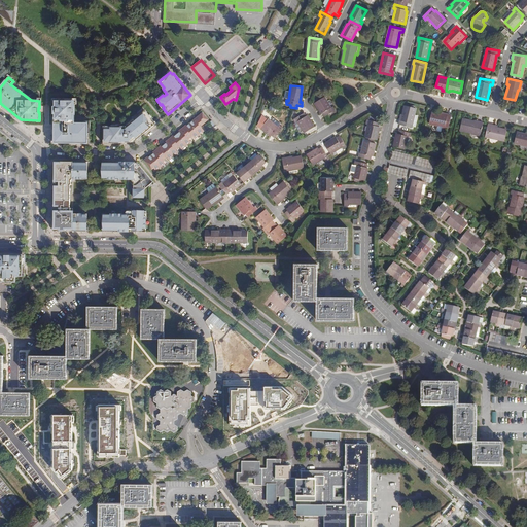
[(330,108),(324,97),(314,103),(321,114),(322,113),(324,116),(335,110),(332,107),(330,108)]
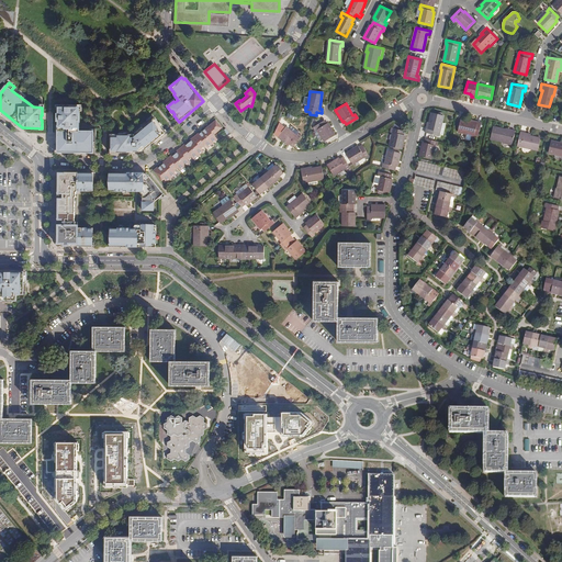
[(57,157),(93,158),(93,132),(82,132),(82,134),(77,134),(77,128),(79,128),(79,108),(58,108),(58,132),(59,132),(59,138),(58,138),(57,157)]
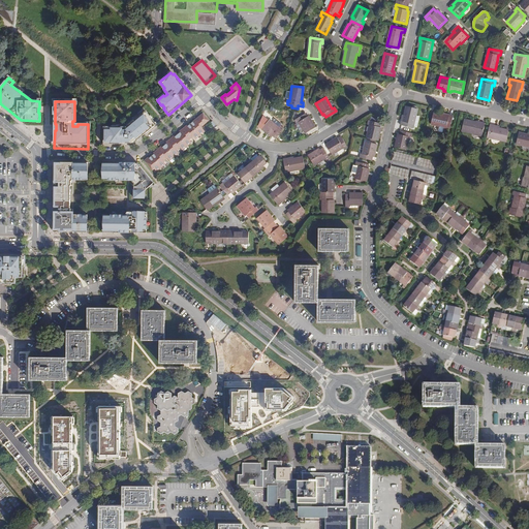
[(417,109),(406,106),(404,115),(403,121),(400,121),(400,124),(412,127),(413,125),(415,116),(417,109)]
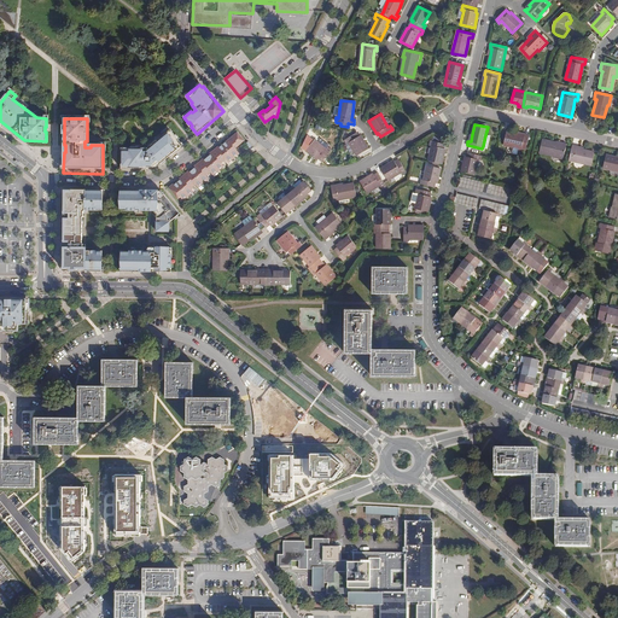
[(130,150),(121,150),(121,168),(147,168),(153,168),(159,162),(161,164),(182,145),(179,140),(178,140),(174,136),(175,136),(172,132),(168,134),(167,133),(163,135),(164,138),(162,139),(159,138),(151,145),(152,146),(147,150),(147,147),(130,147),(130,150)]
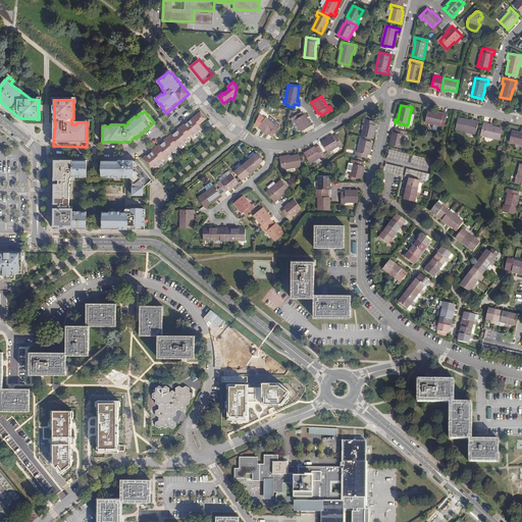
[(436,113),(427,111),(425,121),(432,123),(432,127),(432,128),(436,129),(438,128),(438,124),(444,125),(447,113),(442,112),(442,114),(436,113)]
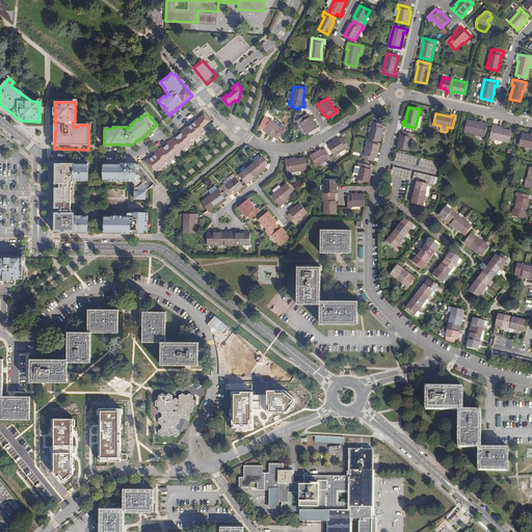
[(308,117),(306,114),(295,121),(297,125),(299,123),(307,134),(316,129),(310,116),(308,117)]
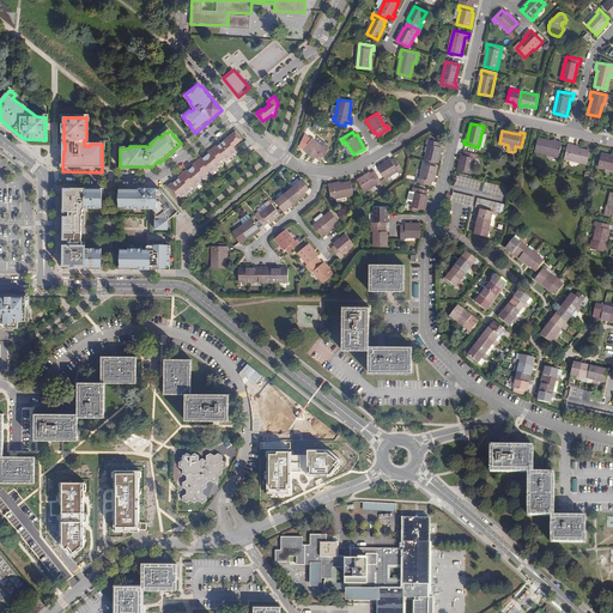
[(180,195),(186,204),(190,200),(189,199),(196,193),(198,194),(204,189),(205,190),(213,183),(213,182),(218,177),(219,178),(229,170),(228,170),(234,165),(235,165),(243,158),(243,157),(248,152),(249,153),(254,150),(242,135),(242,140),(240,137),(229,146),(232,149),(228,153),(225,150),(214,158),(217,162),(212,165),(210,162),(199,171),(202,174),(198,177),(195,175),(184,183),(188,188),(180,195)]
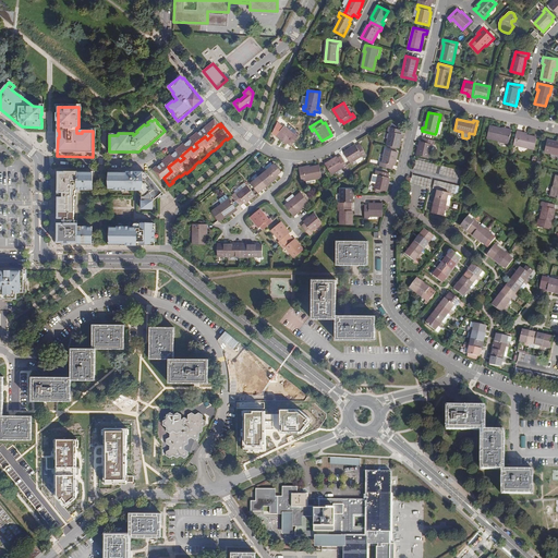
[(500,129),(487,125),(485,136),(498,140),(498,141),(507,143),(510,129),(502,128),(502,130),(500,129)]
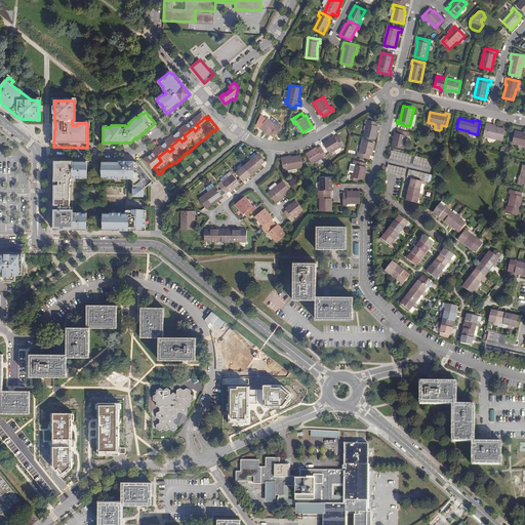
[(271,123),(267,120),(259,128),(270,136),(271,135),(274,137),(281,128),(278,126),(277,128),(271,123)]
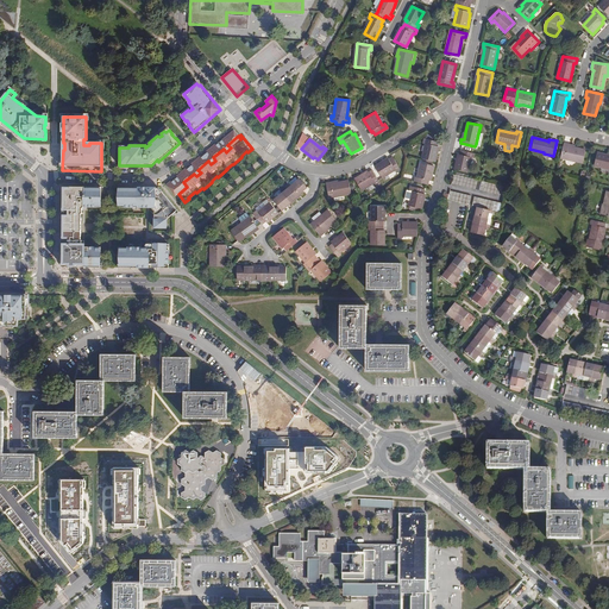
[(439,143),(425,139),(424,144),(426,144),(422,159),(435,163),(439,148),(438,148),(439,143)]
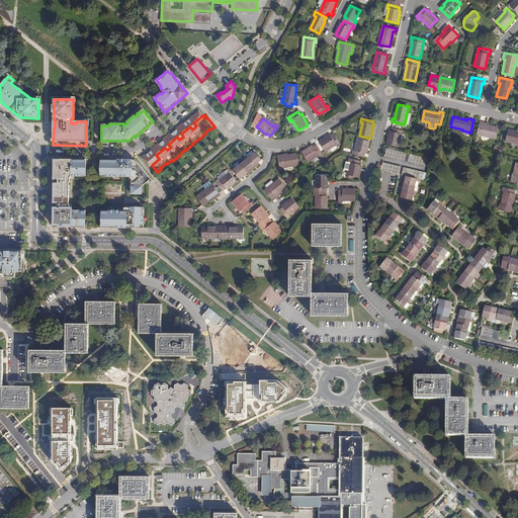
[(483,122),(479,121),(476,134),(494,138),(497,127),(487,124),(482,123),(483,122)]
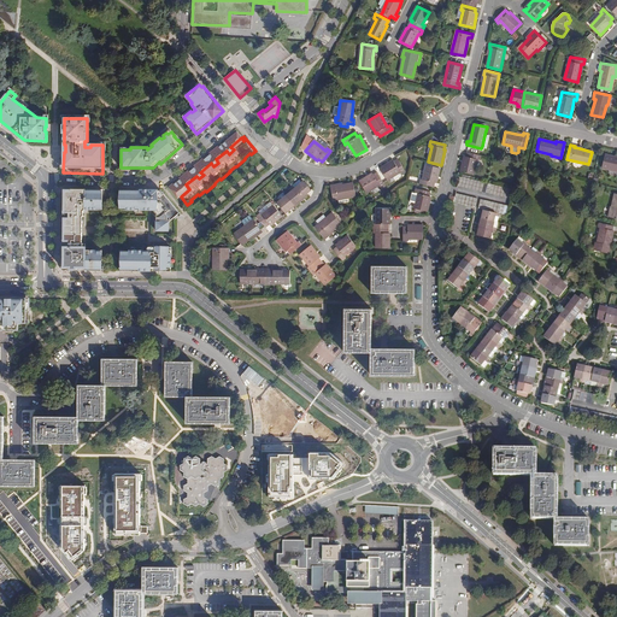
[(480,156),(466,152),(465,157),(463,157),(460,171),(474,174),(477,159),(480,159),(480,156)]
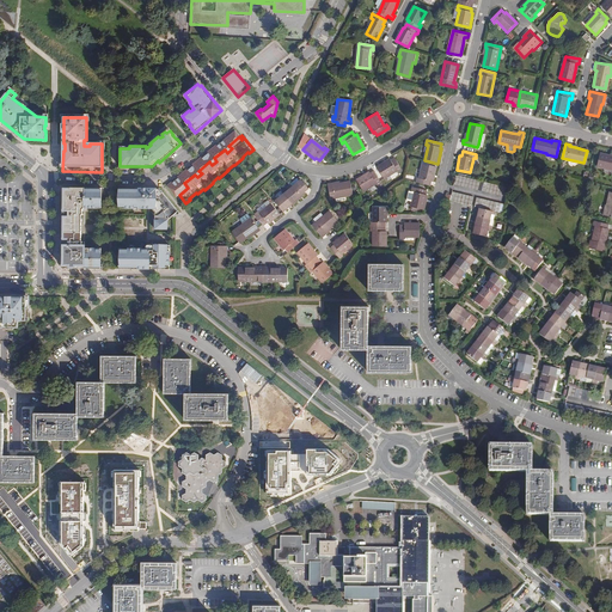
[(611,154),(611,155),(600,152),(597,165),(611,169),(611,154)]
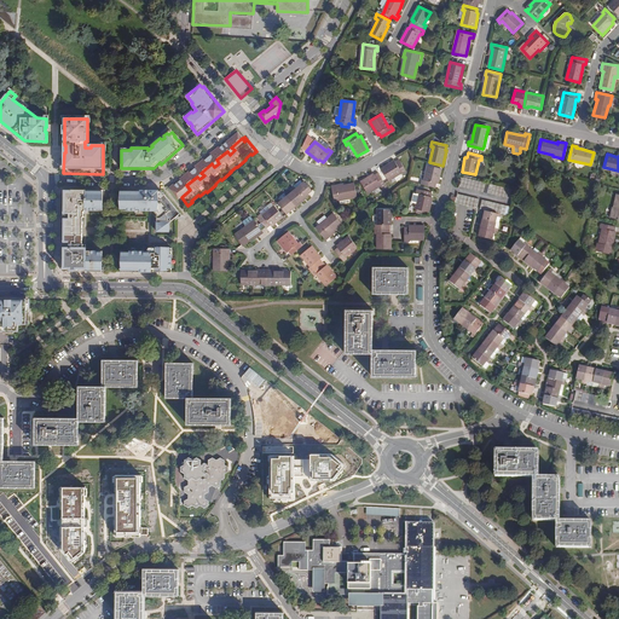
[(408,172),(399,160),(395,162),(394,161),(381,168),(388,180),(401,172),(403,174),(408,172)]
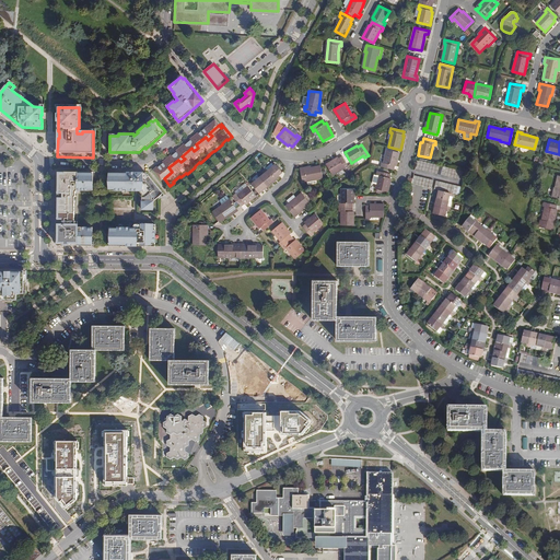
[(399,154),(387,151),(384,164),(382,164),(381,167),(394,171),(394,166),(396,167),(399,154)]
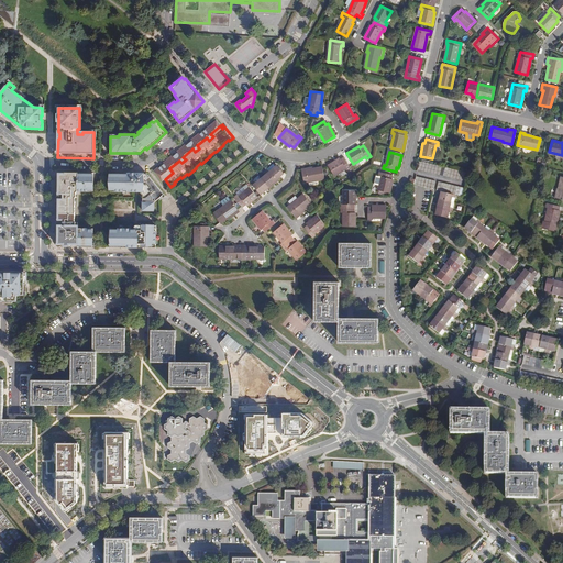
[(351,168),(344,157),(340,159),(339,157),(328,165),(334,175),(345,168),(346,170),(351,168)]
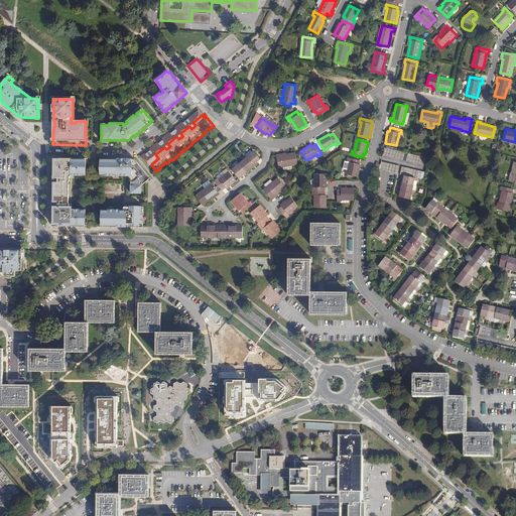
[(245,155),(243,157),(252,167),(257,163),(256,162),(259,159),(253,152),(252,153),(247,157),(245,155)]
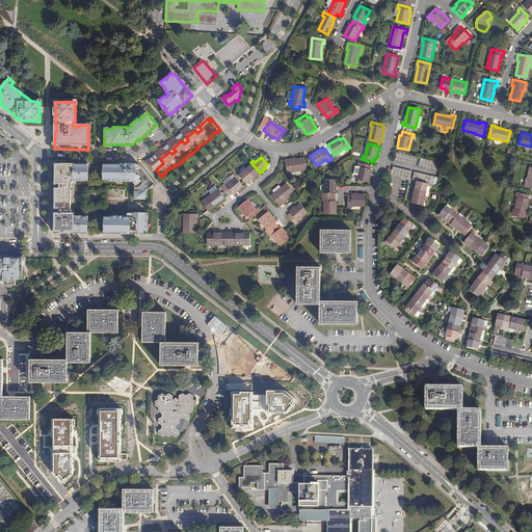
[(307,169),(304,157),(295,159),(287,160),(287,158),(284,159),(286,174),(307,169)]
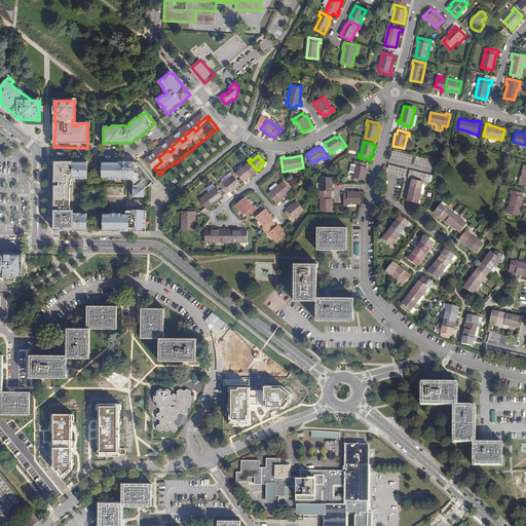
[(248,163),(243,166),(251,176),(257,171),(248,160),(246,162),(248,163)]
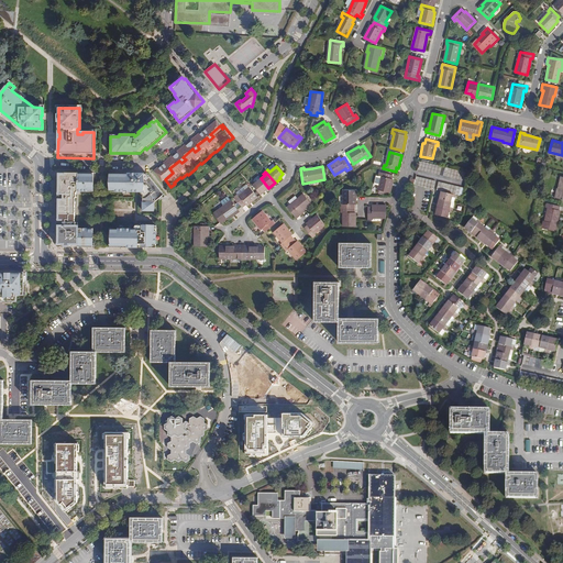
[(57,173),(57,246),(92,247),(94,229),(77,229),(76,227),(76,222),(75,222),(75,198),(76,198),(76,192),(77,191),(94,191),(94,173),(57,173)]
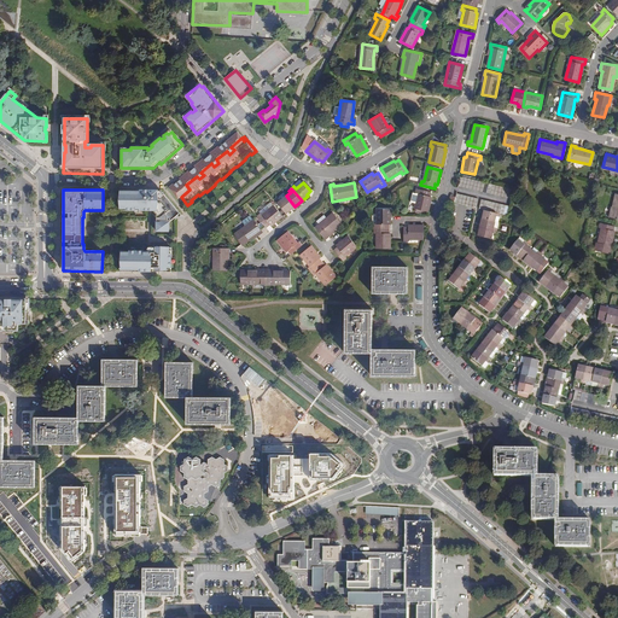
[(124,197),(123,197),(123,209),(128,209),(128,210),(153,210),(157,214),(156,231),(169,231),(169,222),(174,217),(176,219),(181,215),(161,191),(124,190),(124,197)]
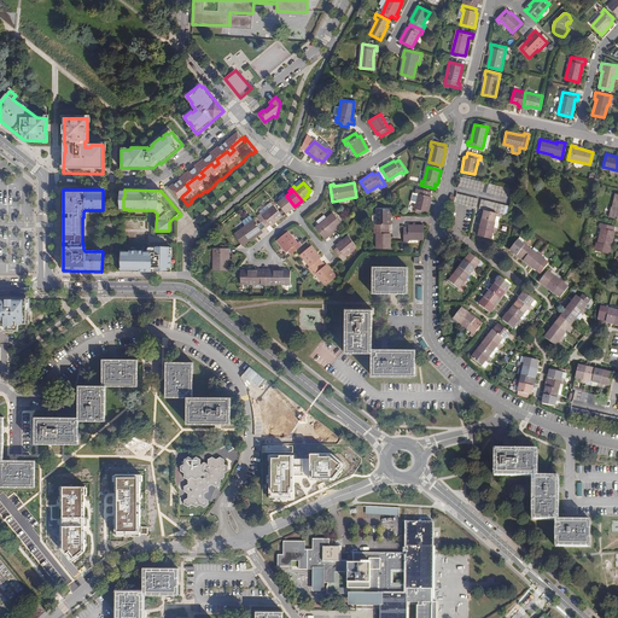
[(430,193),(417,190),(415,194),(418,194),(414,209),(429,213),(431,198),(429,197),(430,193)]
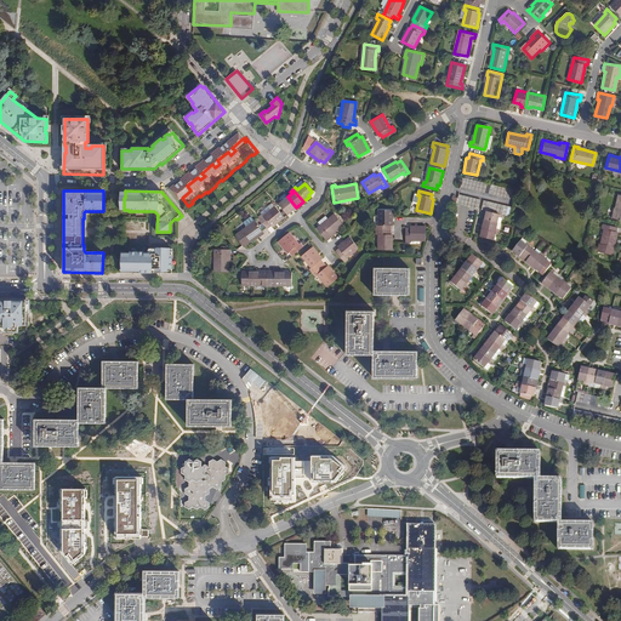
[(296,208),(288,197),(283,201),(281,199),(279,201),(289,214),(296,208)]
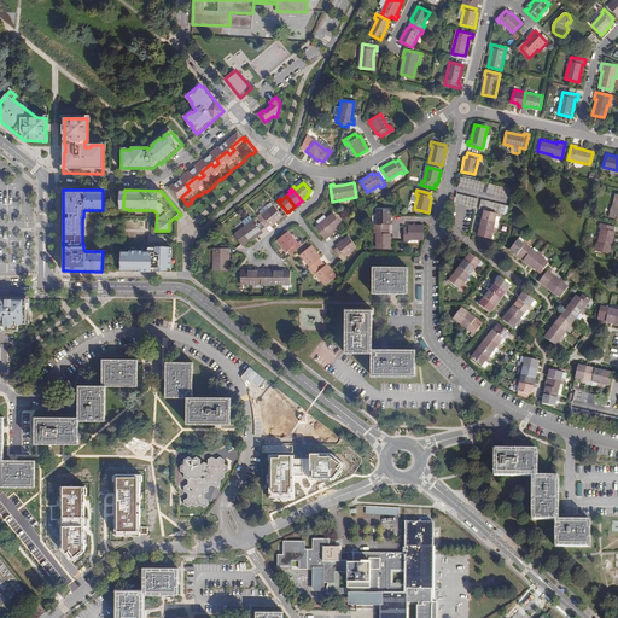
[(272,205),(261,215),(260,213),(256,215),(266,228),(269,226),(270,227),(283,217),(272,205)]
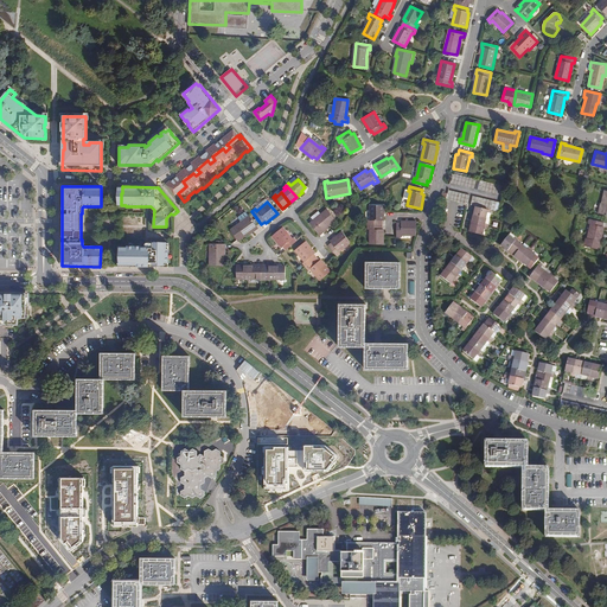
[(366,222),(366,225),(381,225),(381,222),(383,222),(383,206),(370,206),(370,222),(366,222)]
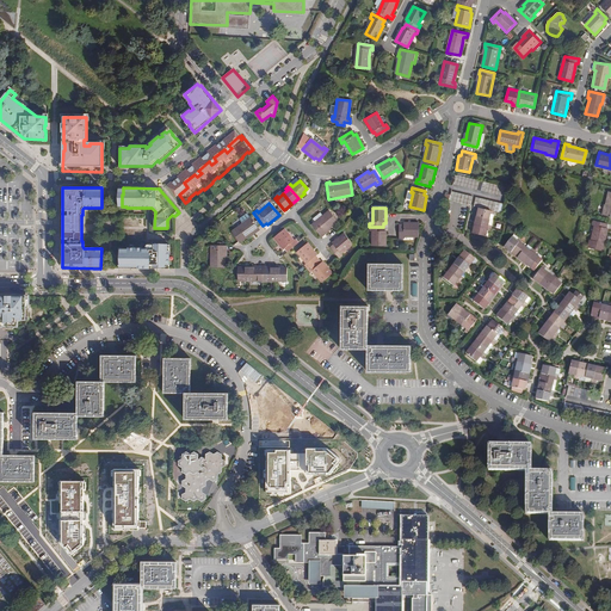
[(488,210),(485,209),(481,208),(477,208),(476,208),(475,215),(488,218),(489,214),(492,214),(492,211),(492,210),(488,210)]
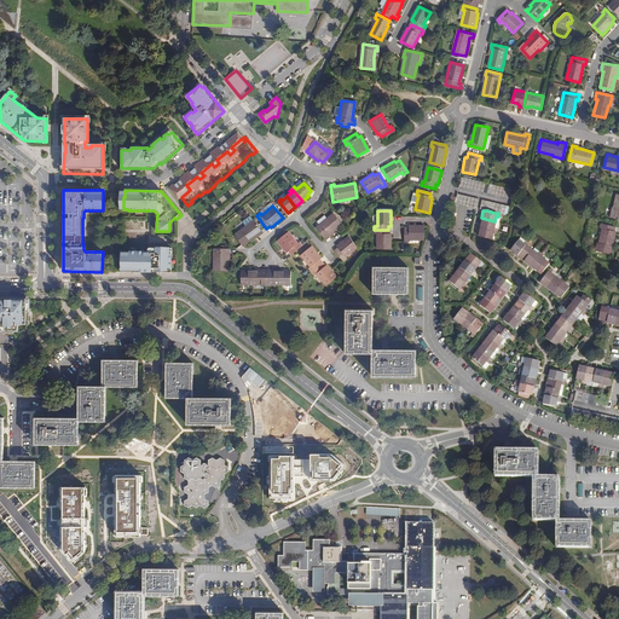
[(342,224),(334,213),(327,219),(319,225),(316,227),(325,239),(329,237),(328,235),(334,230),(342,224)]
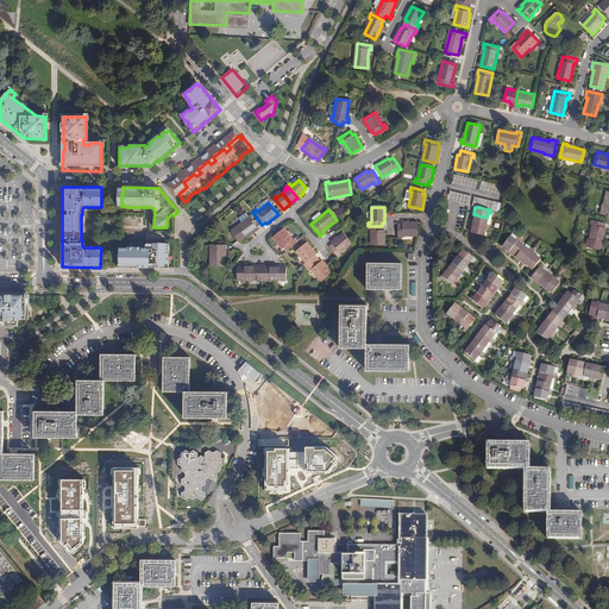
[(321,215),(319,212),(312,218),(314,221),(321,215)]
